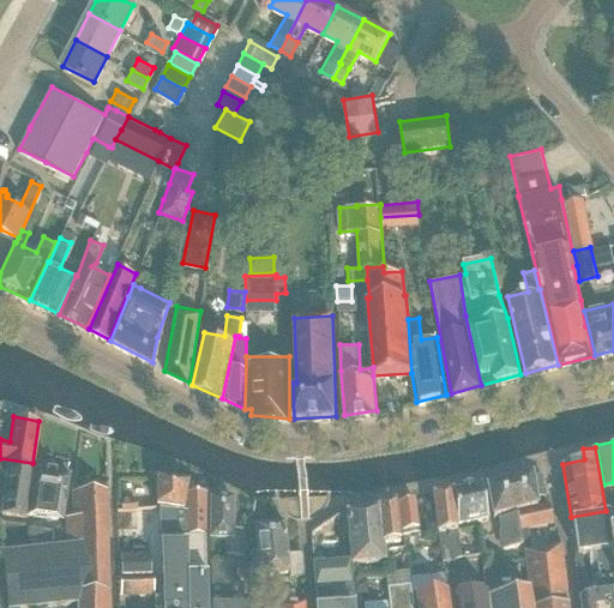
[(26,512),(34,464),(8,461),(0,509),(0,510),(25,515),(26,512)]
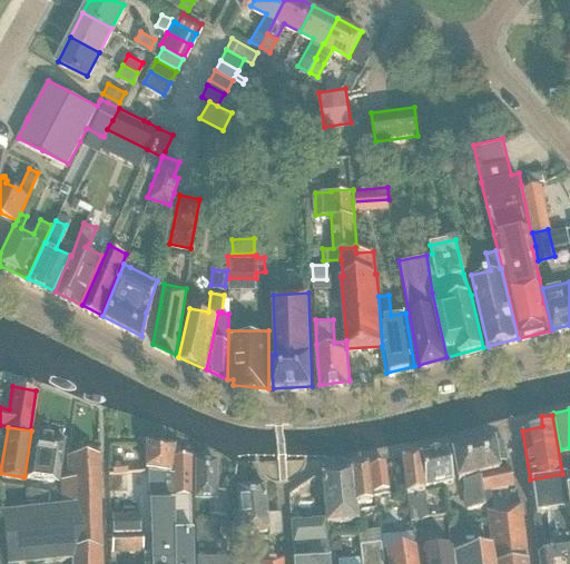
[(31,431),(25,475),(52,477),(58,472),(65,436),(31,431)]
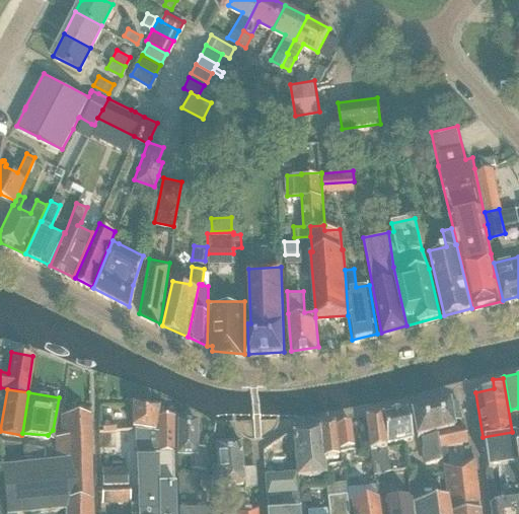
[(461,416),(458,399),(449,400),(449,399),(412,410),(417,434),(453,425),(452,418),(461,416)]
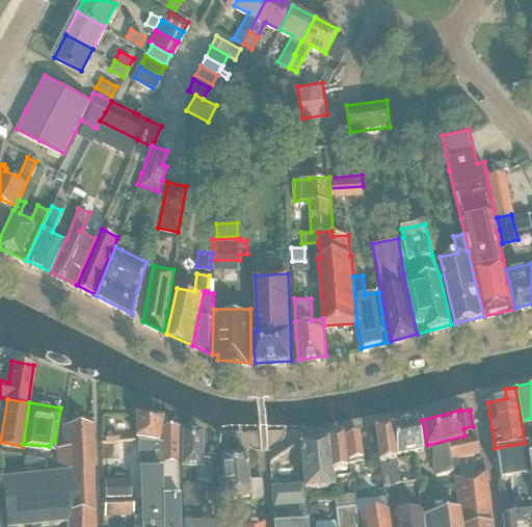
[(158,439),(162,415),(135,411),(135,435),(158,439)]
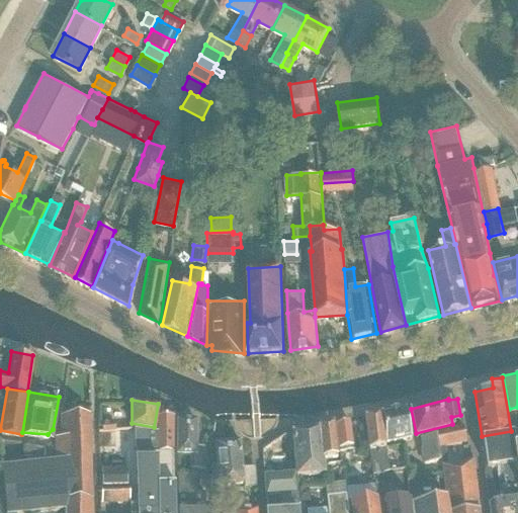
[(380,412),(385,438),(411,433),(405,406),(380,412)]
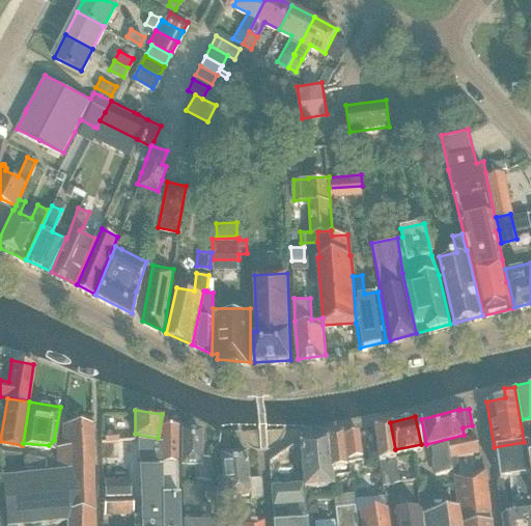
[(93,525),(93,485),(91,422),(62,422),(63,445),(57,445),(58,470),(2,475),(7,525),(67,519),(66,525),(93,525)]
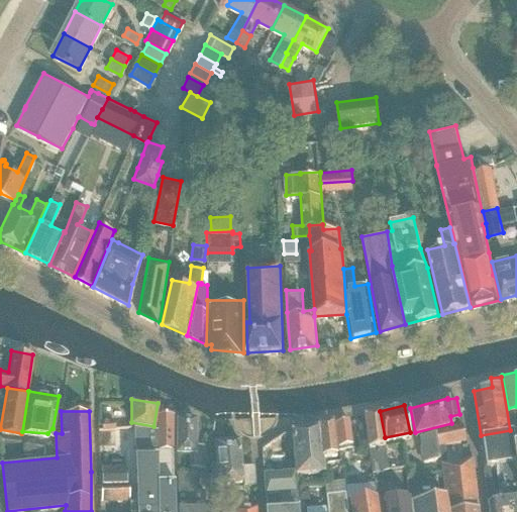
[(383,437),(385,437),(380,411),(365,414),(369,445),(372,470),(383,468),(385,458),(384,458),(382,442),(384,442),(383,437)]
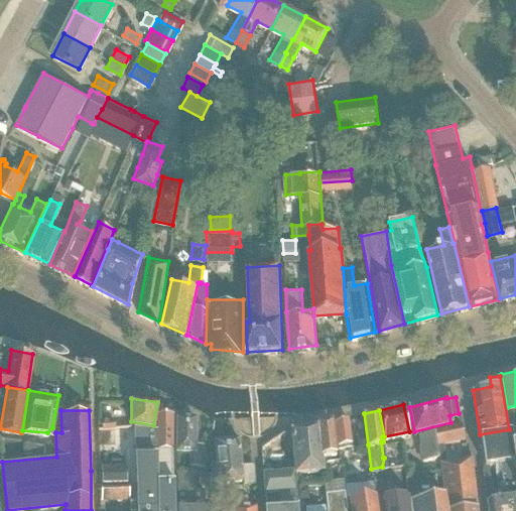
[(173,510),(172,480),(171,446),(172,411),(157,411),(156,426),(134,424),(135,456),(136,483),(137,493),(136,510),(173,510)]
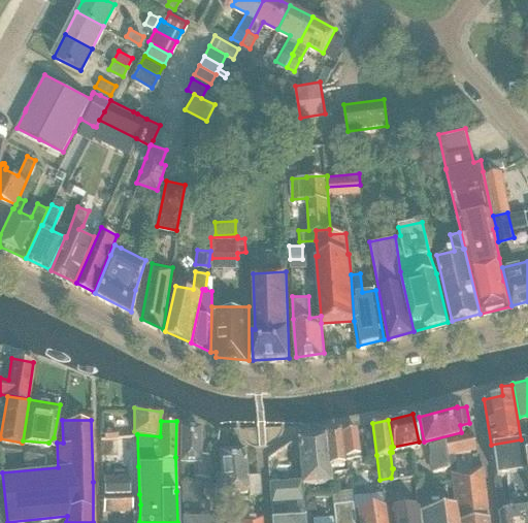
[(116,425),(104,426),(104,435),(116,434),(116,425)]
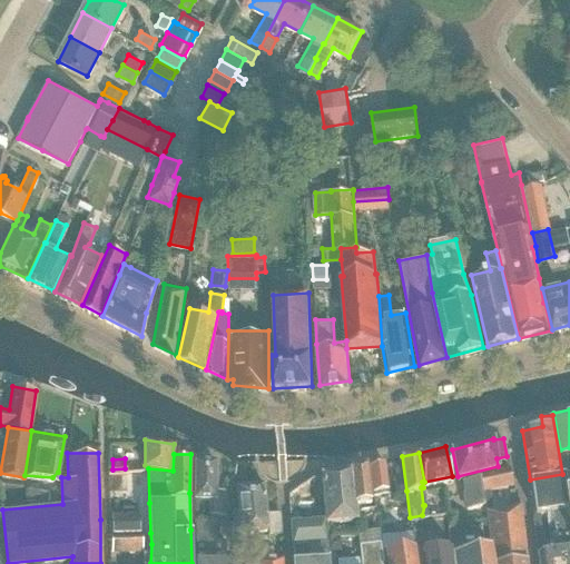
[(215,461),(215,459),(195,459),(195,496),(208,496),(208,513),(224,513),(224,487),(215,486),(215,461)]
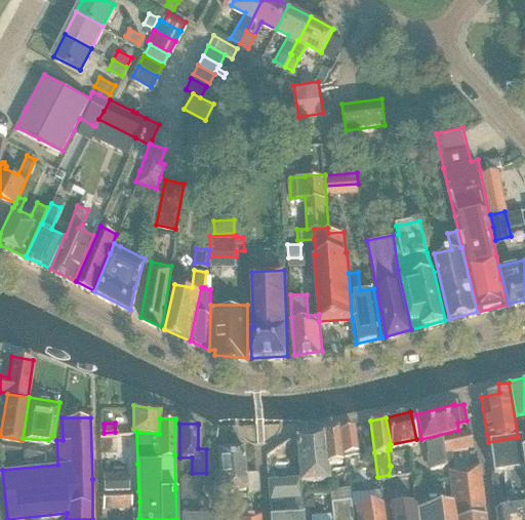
[(344,450),(357,447),(353,424),(340,427),(344,450)]
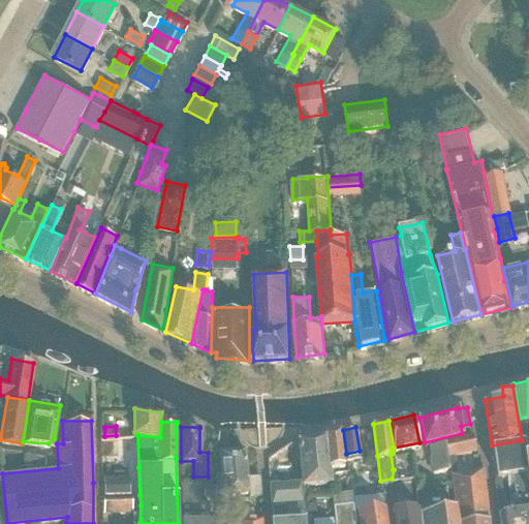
[(327,435),(329,464),(345,462),(340,431),(325,433),(327,435)]
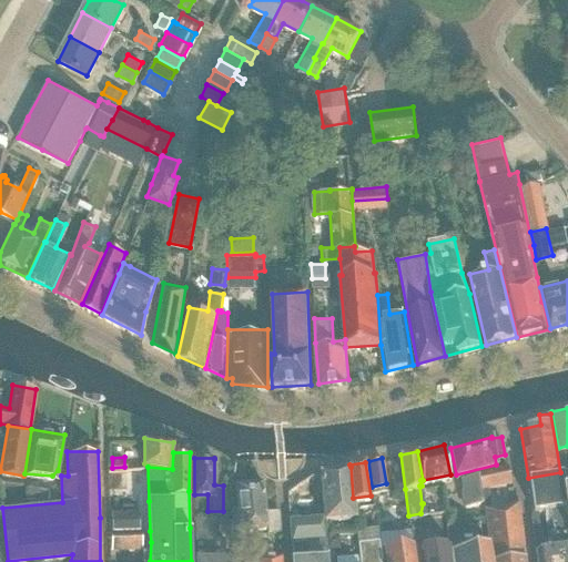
[(483,487),(510,481),(507,463),(479,469),(483,487)]
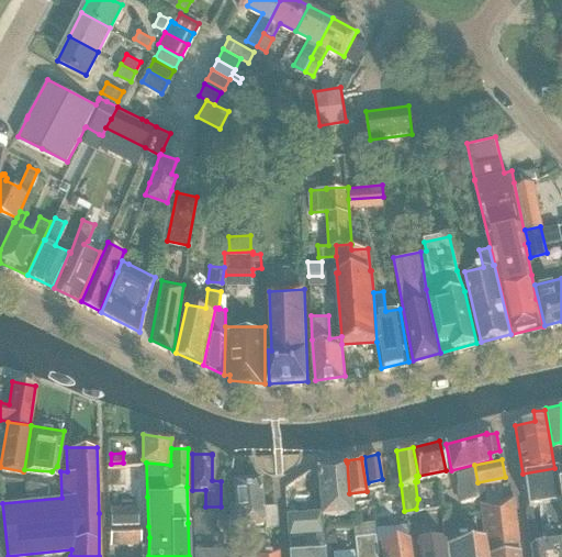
[(351,511),(349,493),(347,463),(317,467),(322,513),(351,511)]
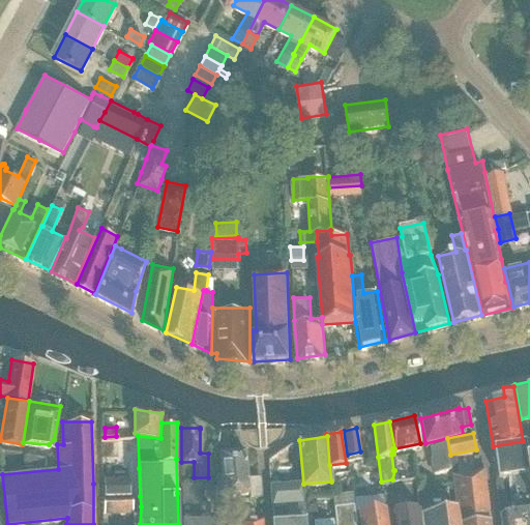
[(529,524),(529,490),(525,456),(525,455),(524,455),(523,441),(493,446),(497,476),(512,474),(519,511),(500,513),(501,524),(529,524)]
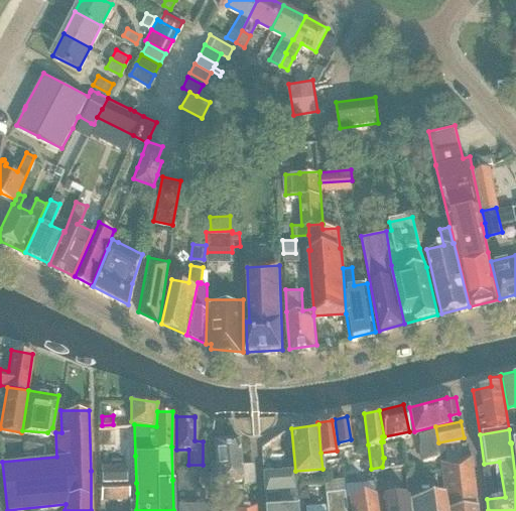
[(421,458),(437,456),(434,430),(417,432),(421,458)]
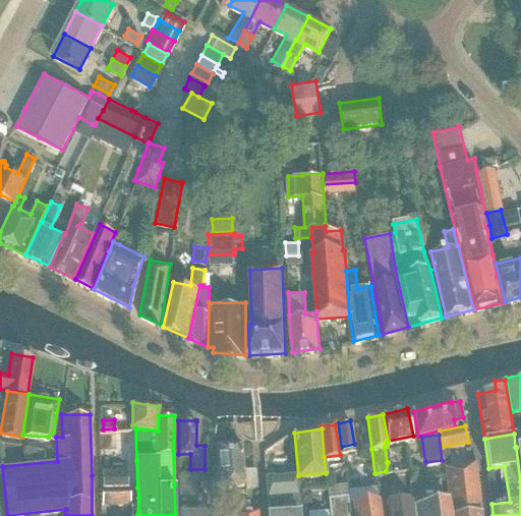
[(243,466),(240,441),(216,443),(219,464),(213,465),(215,483),(221,482),(221,485),(245,482),(245,486),(256,485),(254,465),(243,466)]
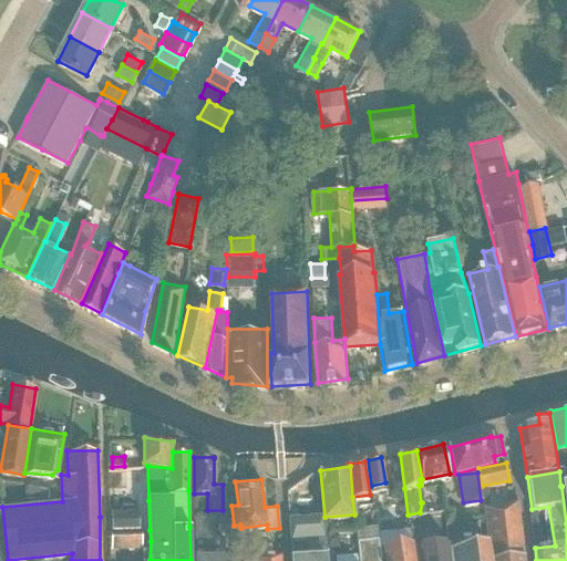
[(47,497),(49,486),(24,482),(24,484),(23,490),(23,494),(47,497)]
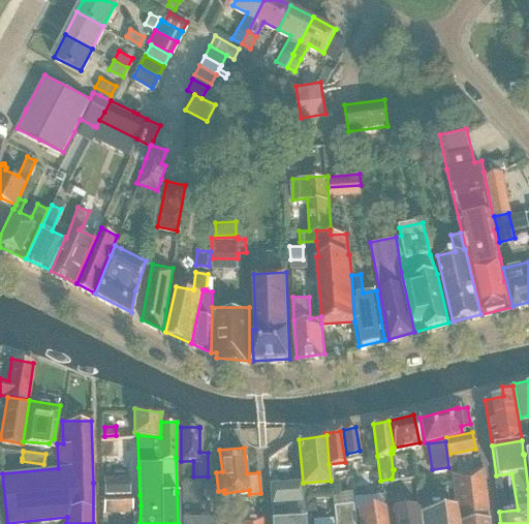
[(458,523),(489,523),(488,517),(483,468),(453,471),(457,504),(458,523)]
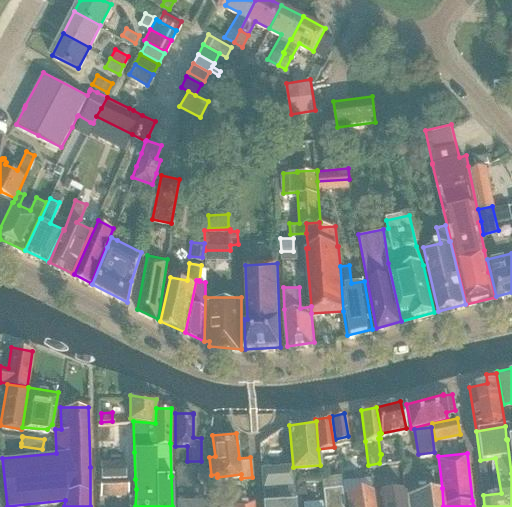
[(125,480),(125,460),(100,461),(100,480),(101,480),(125,480)]
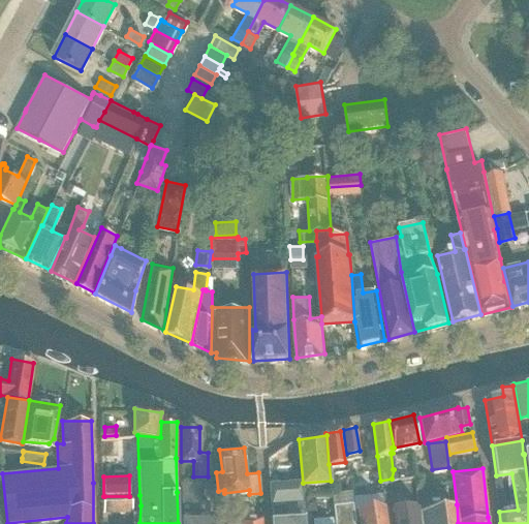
[(303,523),(300,480),(270,482),(271,501),(284,500),(285,519),(273,520),(272,523),(303,523)]
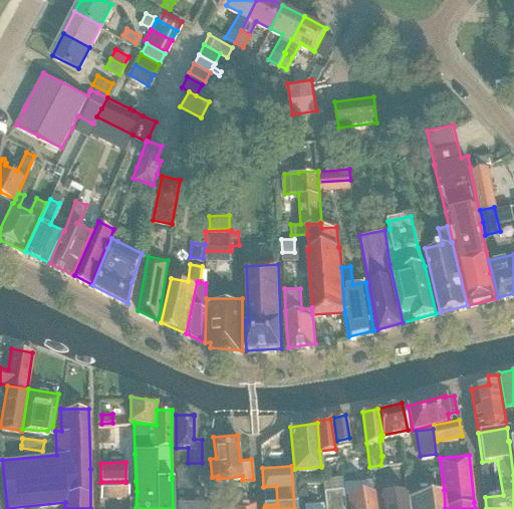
[(203,508),(203,485),(194,486),(194,468),(175,468),(176,486),(176,508),(203,508)]
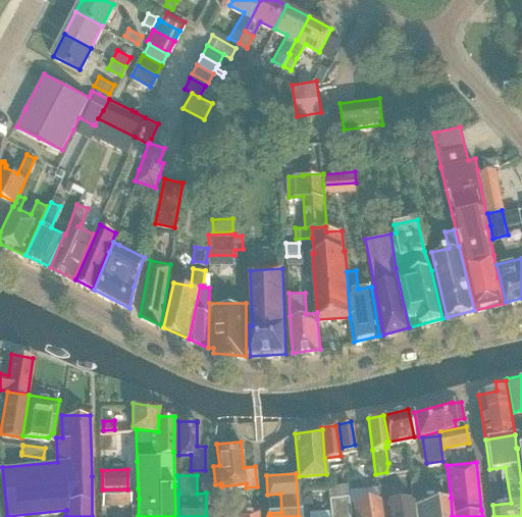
[(212,487),(212,476),(201,476),(201,486),(212,487)]
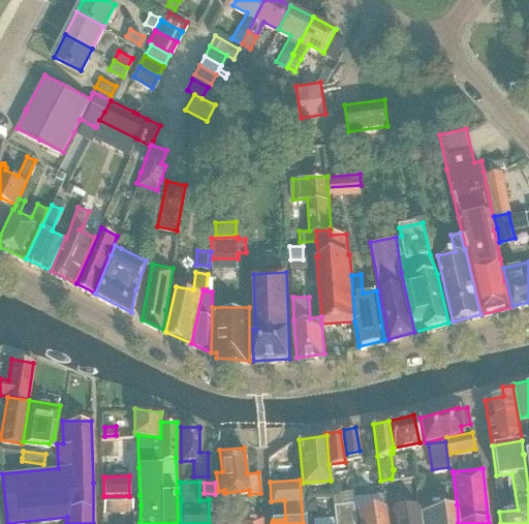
[(373,506),(372,492),(356,493),(358,509),(360,523),(386,523),(383,505),(373,506)]
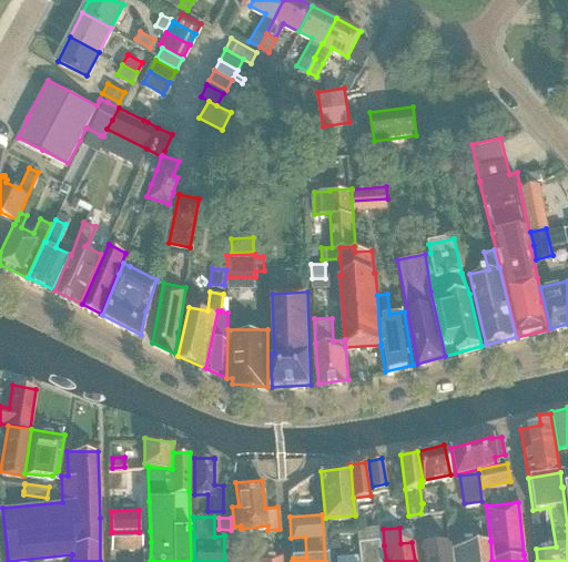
[(428,543),(427,529),(417,530),(418,544),(419,561),(450,561),(448,542),(428,543)]
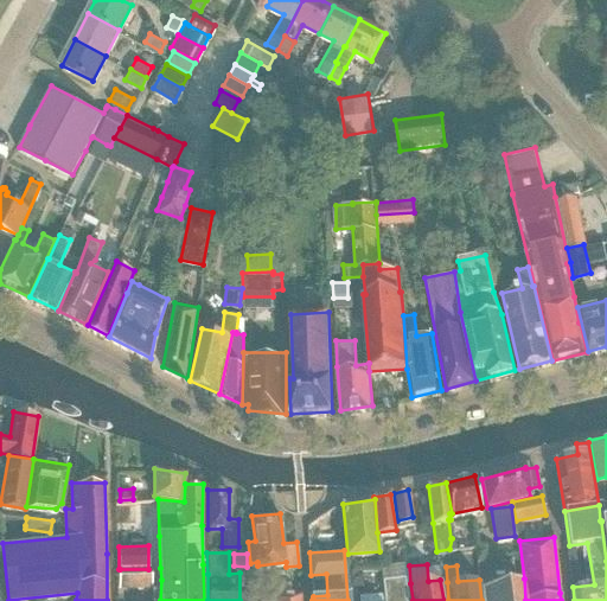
[(120,569),(120,587),(152,586),(152,569),(148,569),(120,569)]
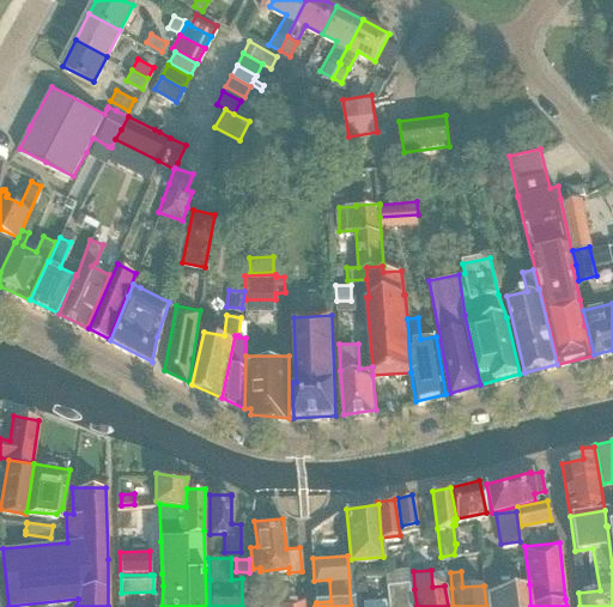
[(366,576),(353,576),(354,589),(366,588),(366,576)]
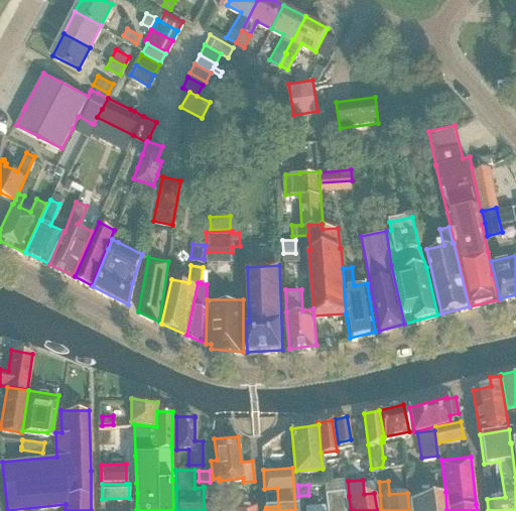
[(327,510),(345,510),(345,507),(347,507),(345,489),(325,491),(327,510)]
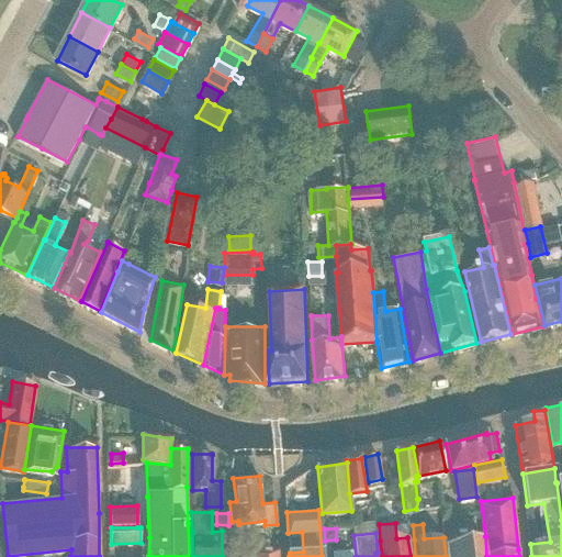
[(485,556),(484,537),(448,542),(449,556),(485,556)]
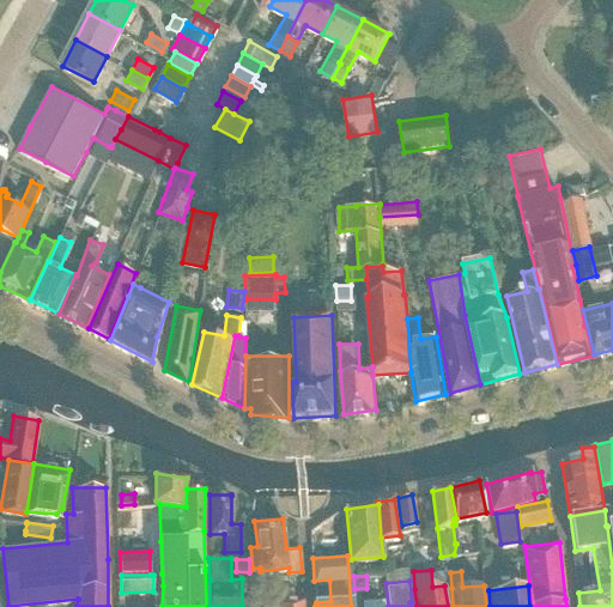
[(292,599),(292,593),(291,587),(278,587),(278,593),(278,606),(303,606),(303,598),(292,599)]
